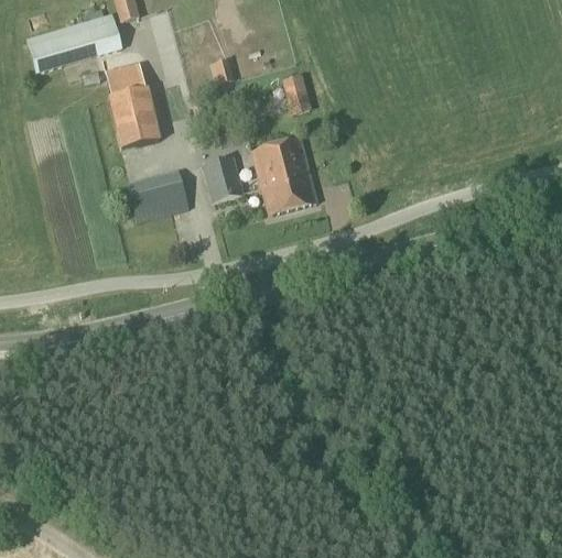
[(115,0),(120,22),(140,17),(134,0),(115,0)]
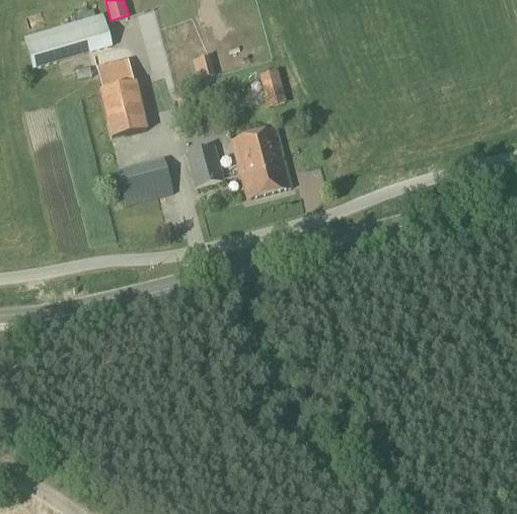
[(24,35),(32,68),(114,45),(104,12),(84,17),(24,35)]
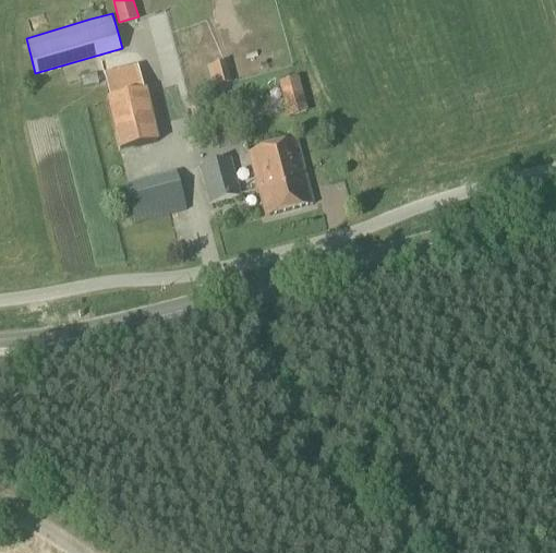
[(210,62),(217,84),(233,79),(227,57),(210,62)]
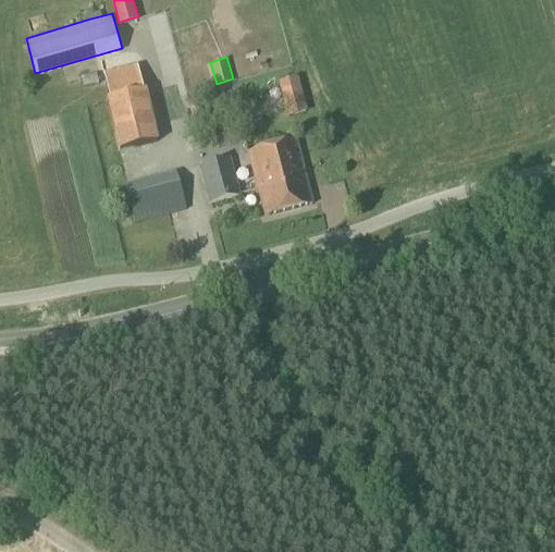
[(99,71),(83,74),(85,83),(100,80),(99,71)]
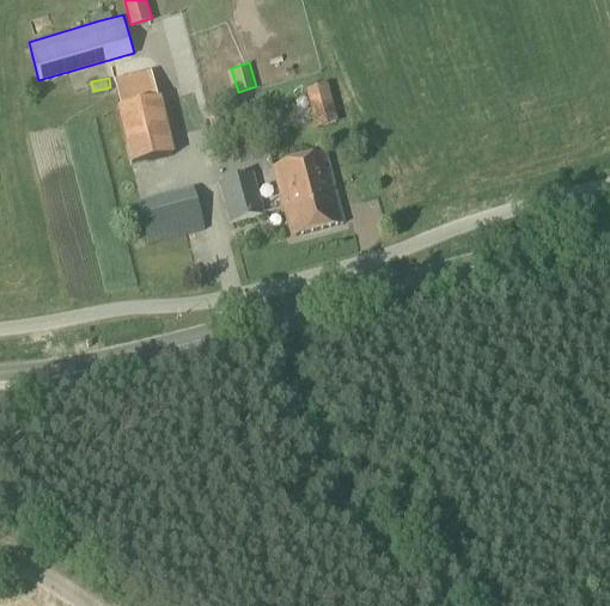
[(335,108),(328,83),(309,87),(316,114),(335,108)]
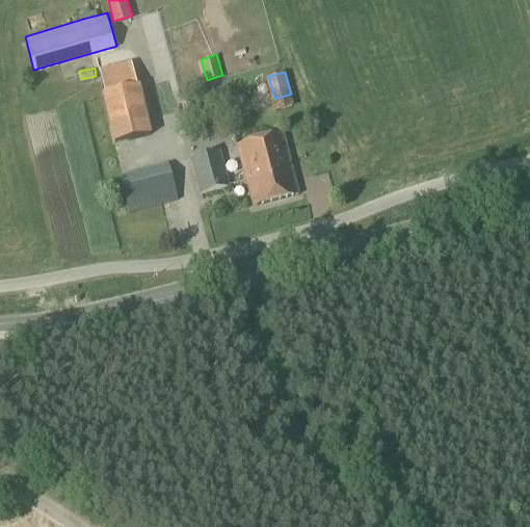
[(102,90),(113,141),(152,132),(140,81),(102,90)]
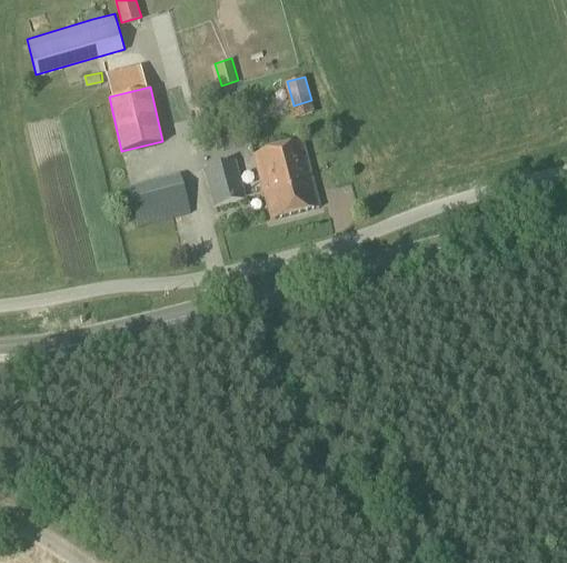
[(194,109),(200,126),(209,122),(204,106),(194,109)]
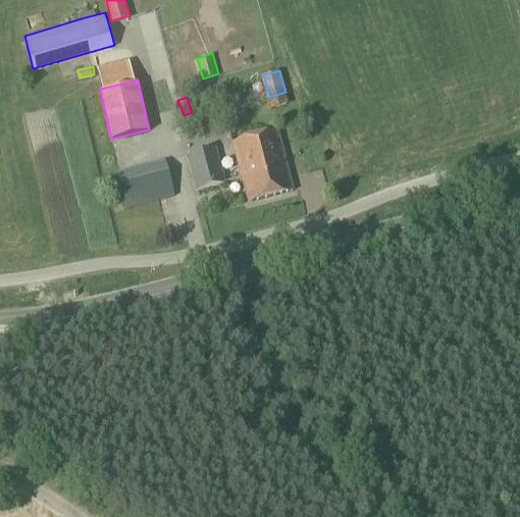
[(278,128),(235,141),(251,200),(294,189),(278,128)]
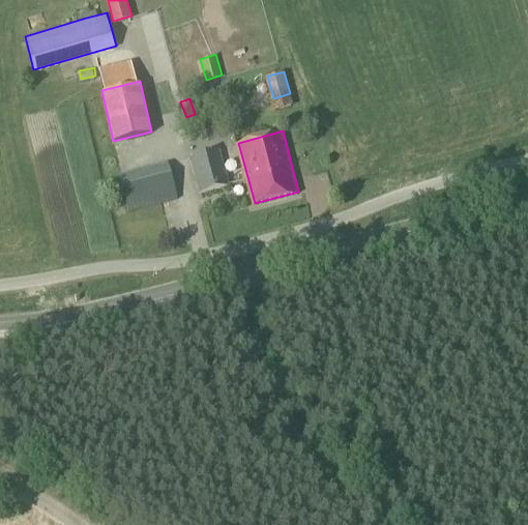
[(192,155),(202,191),(230,183),(220,147),(192,155)]
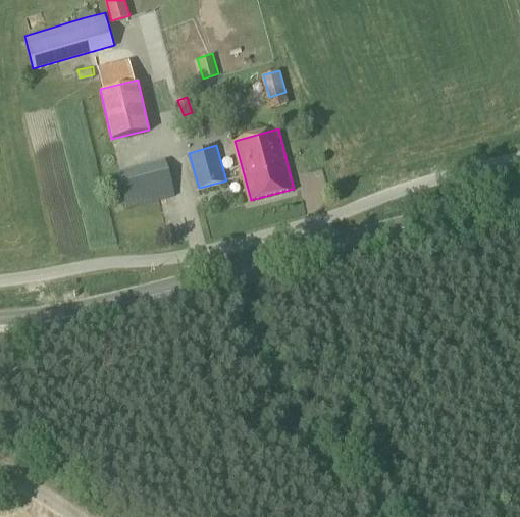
[(118,170),(127,206),(175,193),(165,157),(118,170)]
